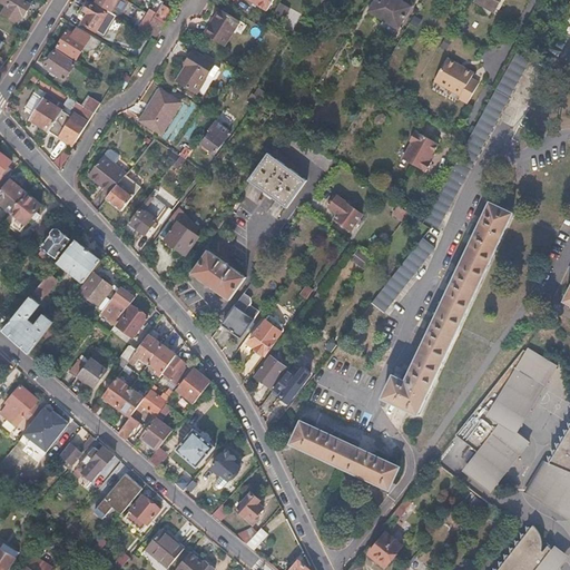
[(22,0),(0,0),(8,6),(2,15),(16,23),(20,17),(23,19),(31,6),(22,0)]
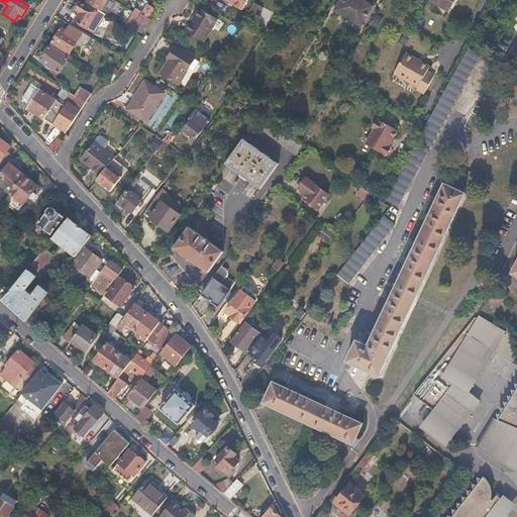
[(227,0),(242,9),(247,0),(227,0)]
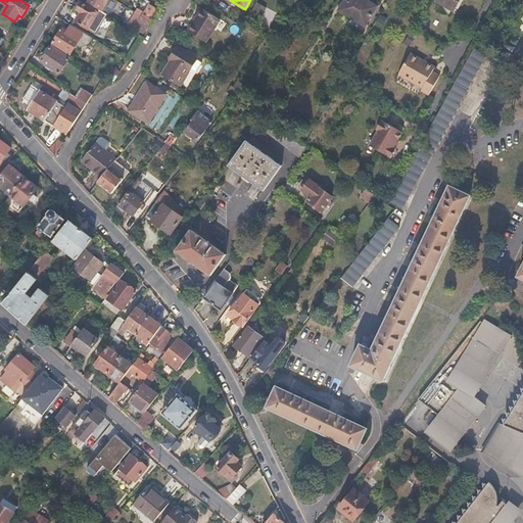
[(377,5),(369,0),(345,0),(340,9),(365,25),(377,5)]
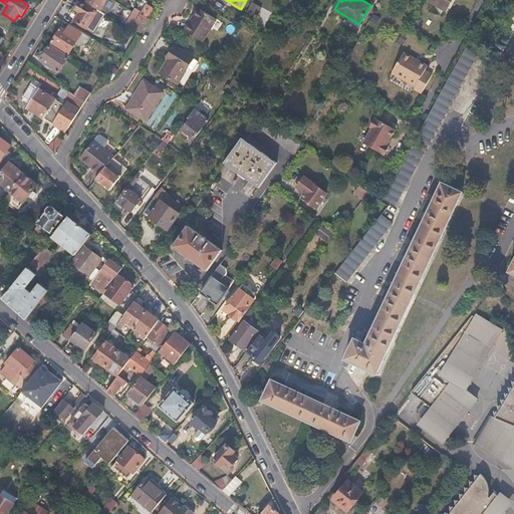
[(430,0),(430,1),(447,11),(453,0),(430,0)]
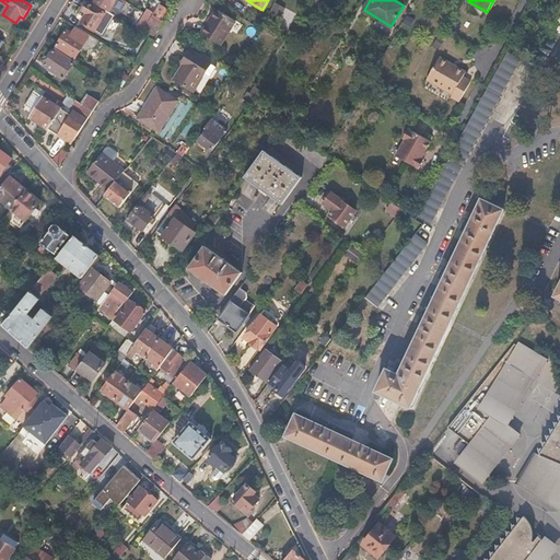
[(85,11),(89,14),(83,23),(95,31),(100,23),(107,27),(115,15),(107,11),(106,13),(90,2),(85,11)]
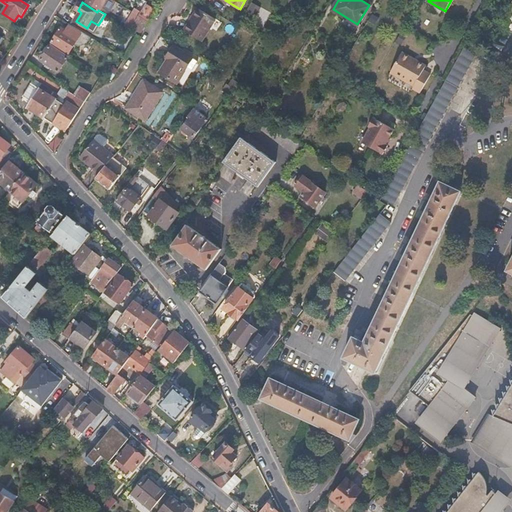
[(511,32),(511,3),(483,58),(495,65),(511,32)]
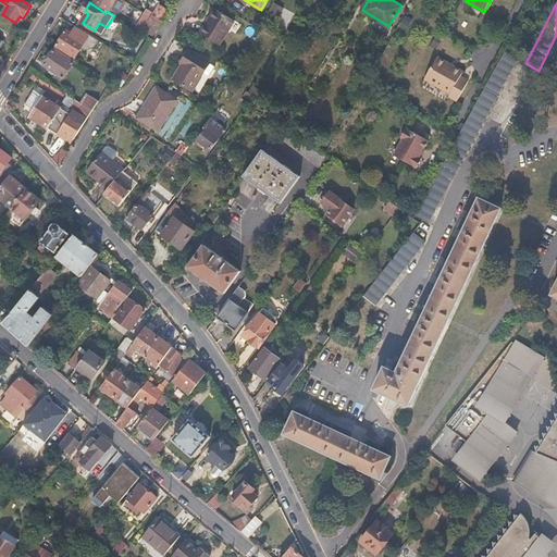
[(159,4),(153,13),(151,16),(162,23),(170,11),(159,4)]
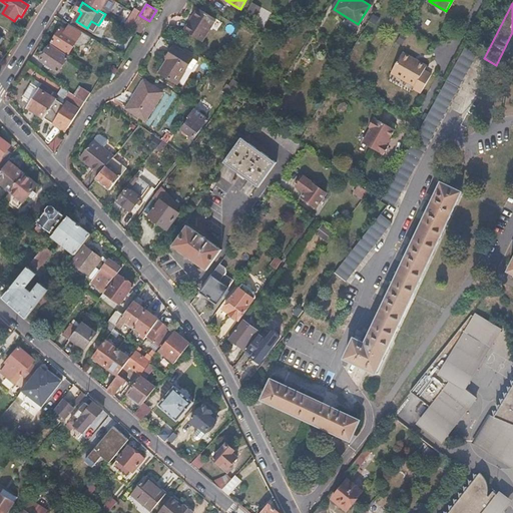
[(191,22),(189,21),(184,31),(202,41),(215,19),(199,9),(191,22)]
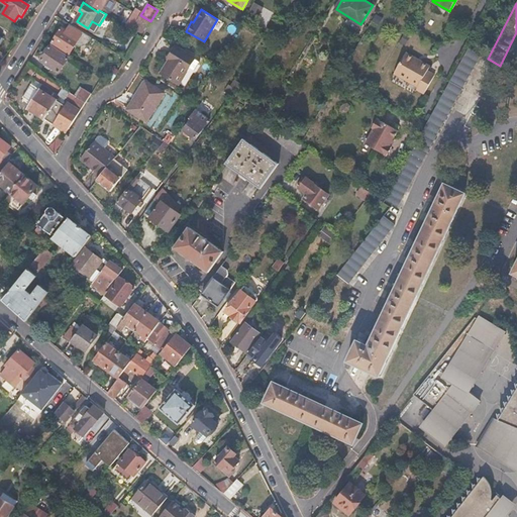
[(140,15),(138,19),(131,29),(141,35),(150,21),(140,15)]
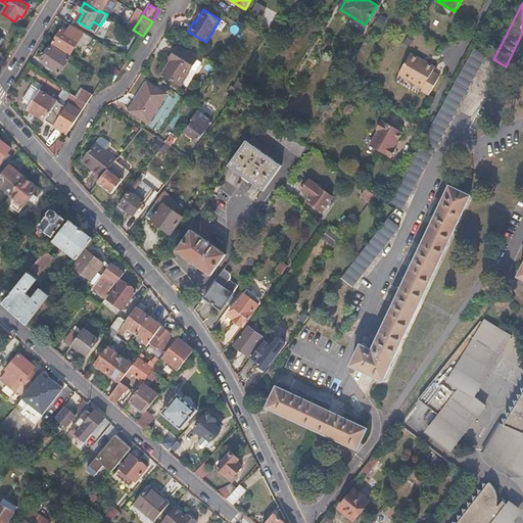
[(140,19),(134,16),(128,27),(133,30),(140,19)]
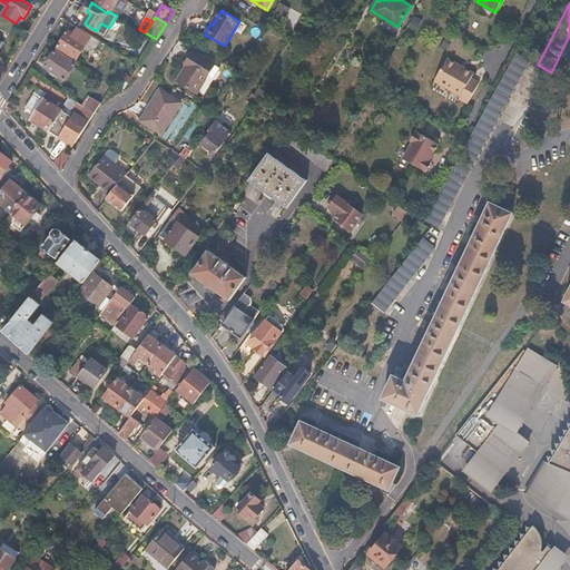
[(101,41),(78,27),(74,33),(69,30),(58,47),(77,59),(84,49),(87,51),(96,50),(101,41)]
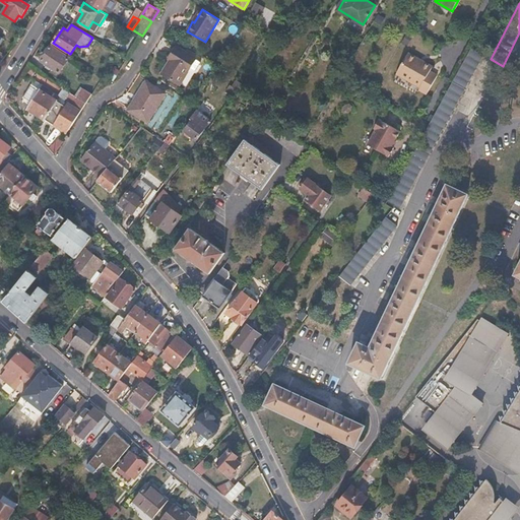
[(69,58),(51,46),(42,61),(60,73),(69,58)]
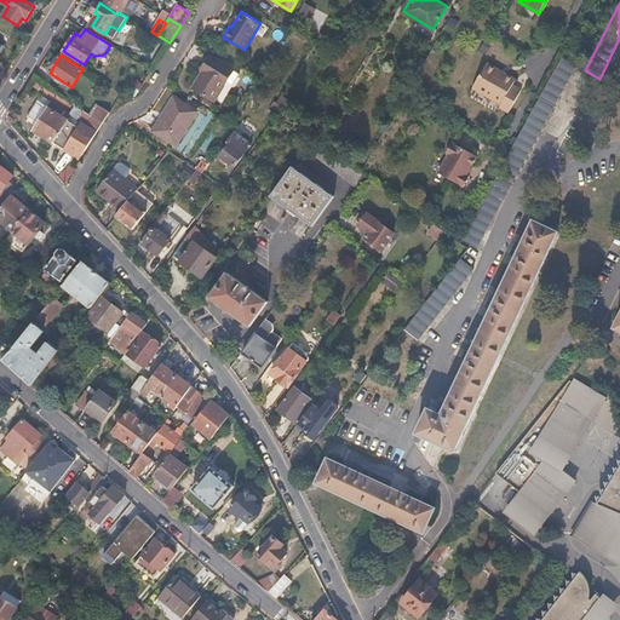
[(204,70),(205,72),(195,87),(214,99),(228,80),(233,84),(239,73),(212,57),(204,70)]
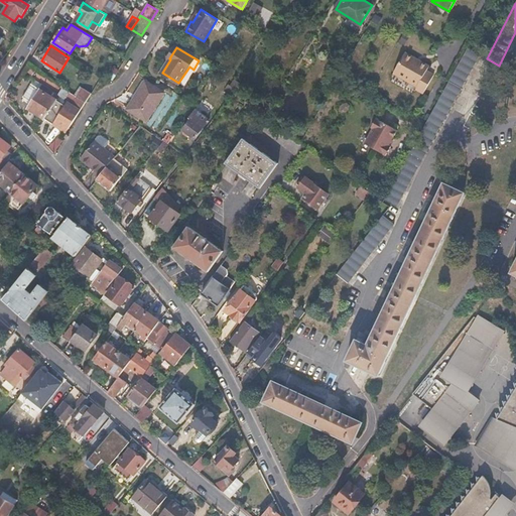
[(468,48),(452,78),(385,201),(398,207),(480,54),(468,48)]
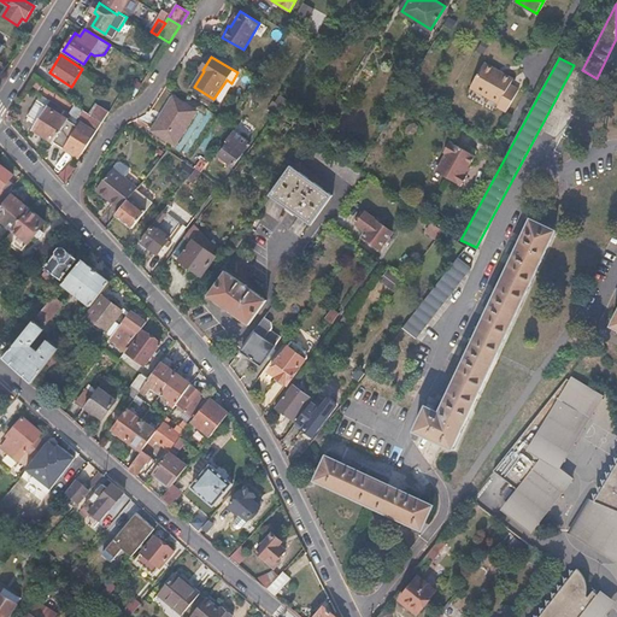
[(498,107),(506,112),(519,89),(511,84),(512,82),(513,80),(485,63),(470,88),(499,104),(498,107)]
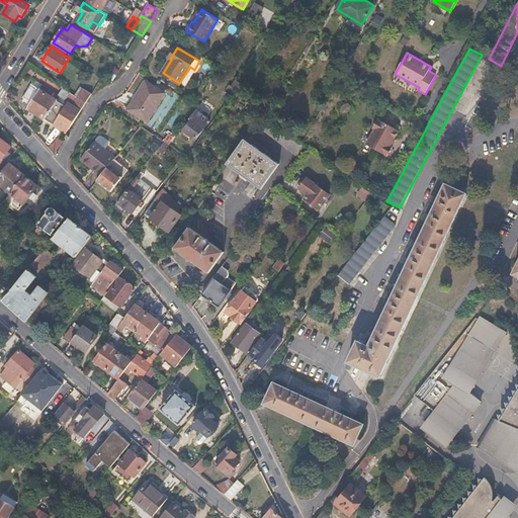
[(119,71),(114,68),(107,79),(112,82),(119,71)]
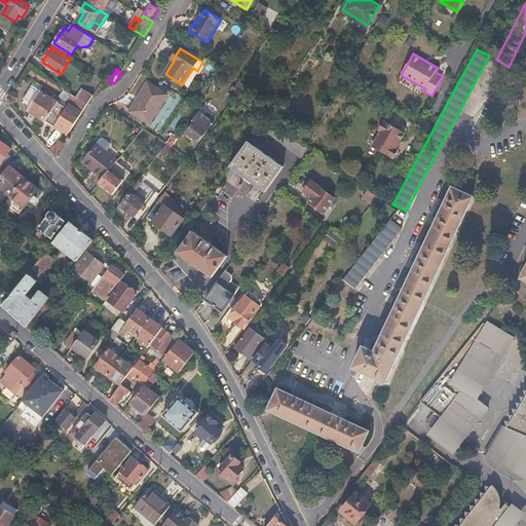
[(167,96),(148,83),(129,113),(149,125),(167,96)]
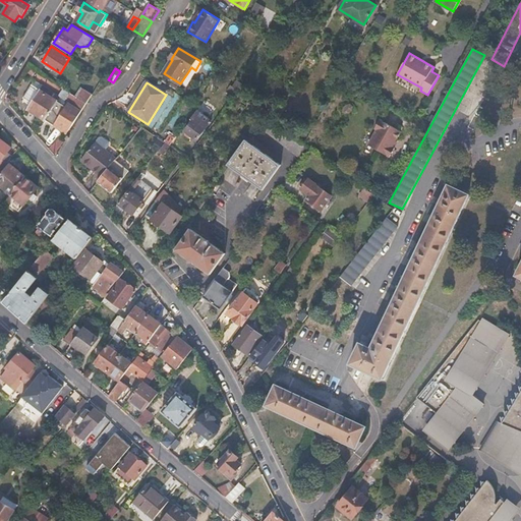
[(93,94),(83,88),(77,97),(87,103),(93,94)]
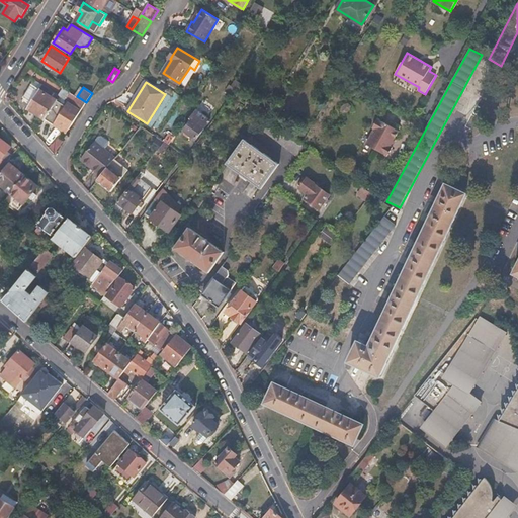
[(39,89),(28,108),(45,119),(46,118),(68,133),(86,102),(77,96),(72,104),(67,102),(65,100),(63,103),(39,89)]
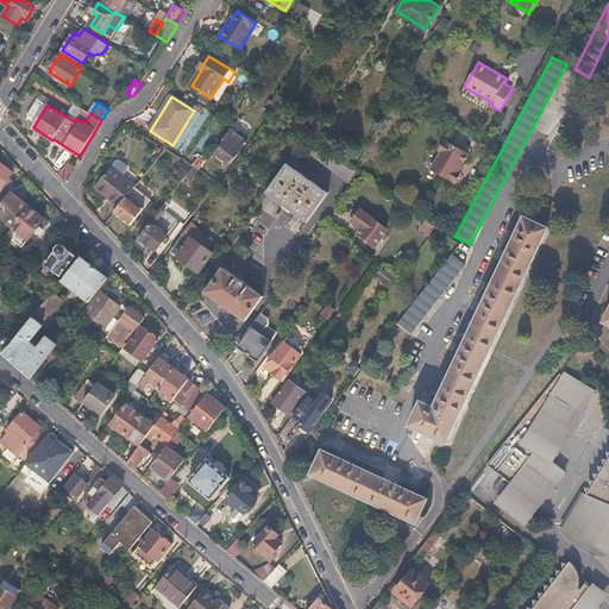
[(88,112),(86,110),(79,120),(85,123),(90,113),(88,112)]
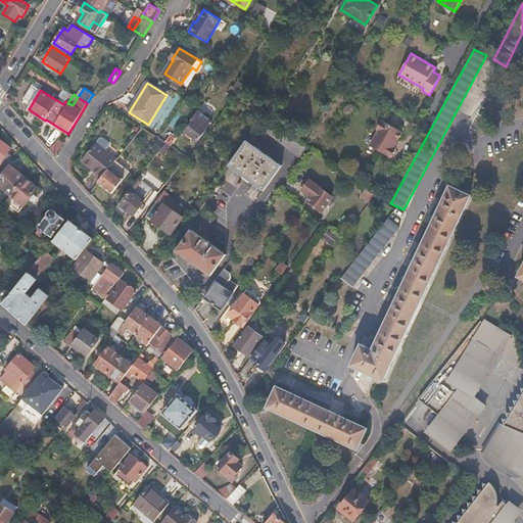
[(191,120),(194,122),(187,131),(198,139),(211,121),(197,110),(191,120)]
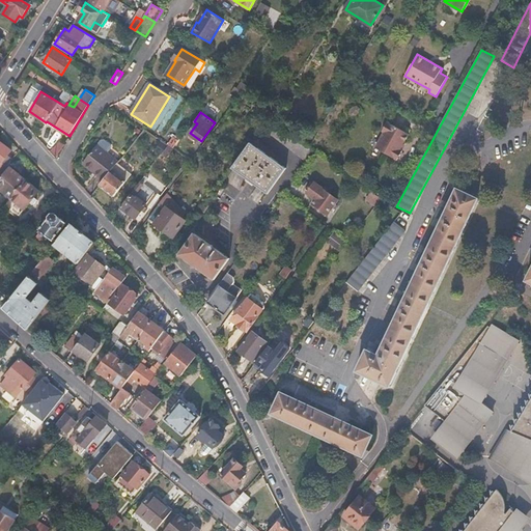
[(383,131),(386,133),(376,147),(398,160),(403,150),(401,149),(410,134),(388,121),(383,131)]
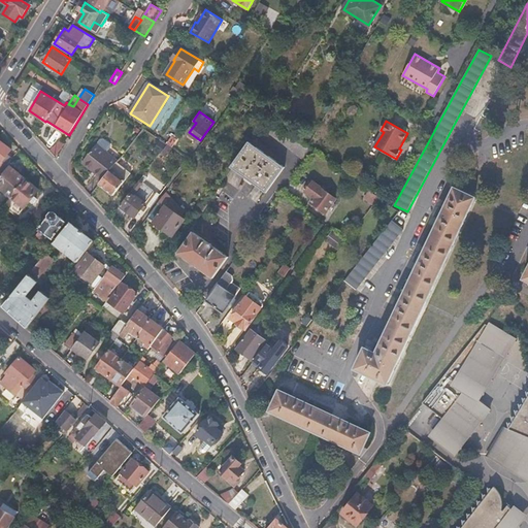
[(100,140),(96,145),(106,154),(110,147),(110,144),(104,139),(100,140)]
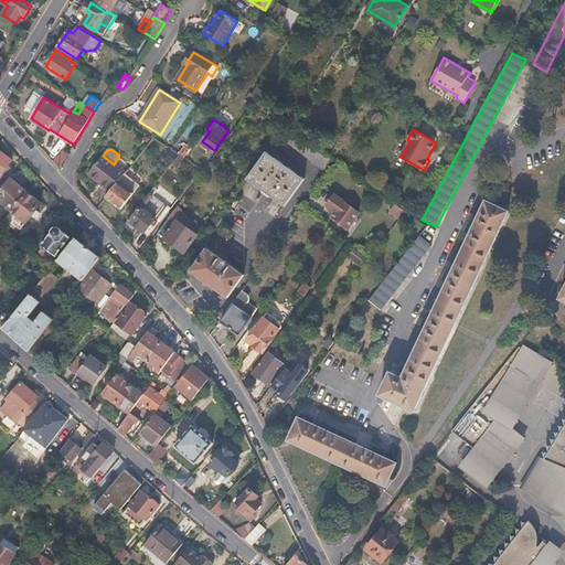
[(12,161),(0,150),(0,185),(6,179),(1,174),(12,161)]
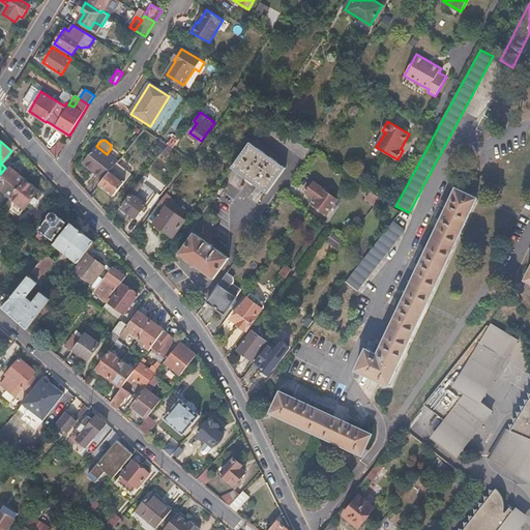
[(285,168),(251,143),(232,168),(267,193),(285,168)]
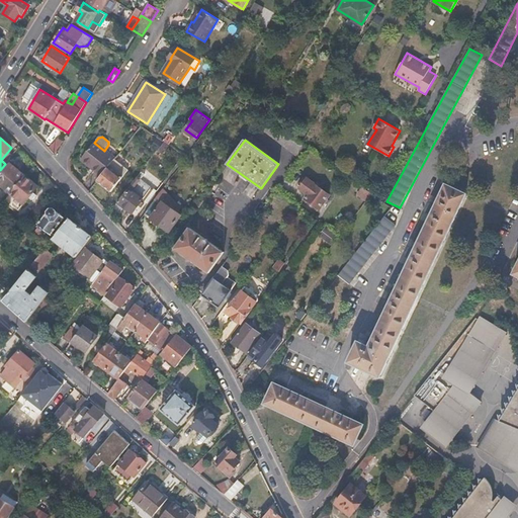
[(104,151),(94,143),(81,160),(101,176),(115,159),(104,151)]
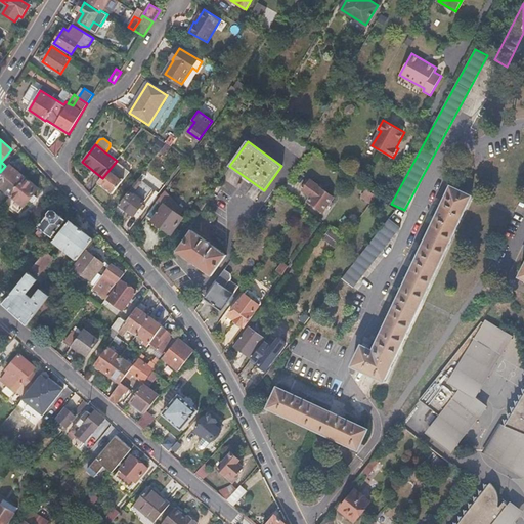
[(130,171),(117,161),(102,178),(99,183),(113,193),(130,171)]
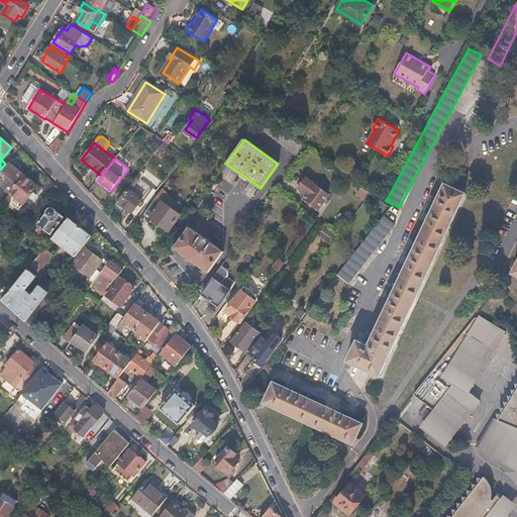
[(10,163),(0,175),(0,182),(12,193),(26,176),(10,163)]
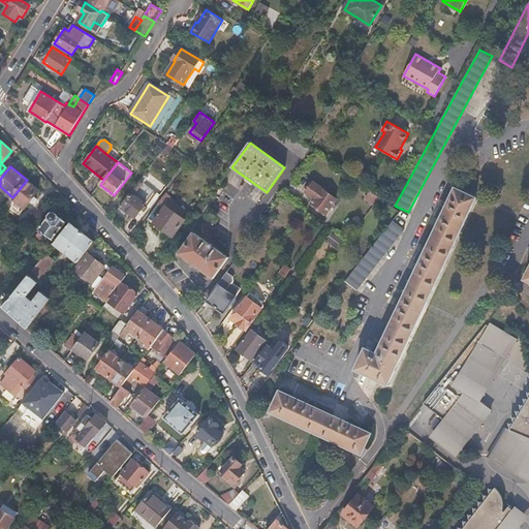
[(149,178),(146,175),(120,207),(135,217),(155,191),(145,183),(149,178)]
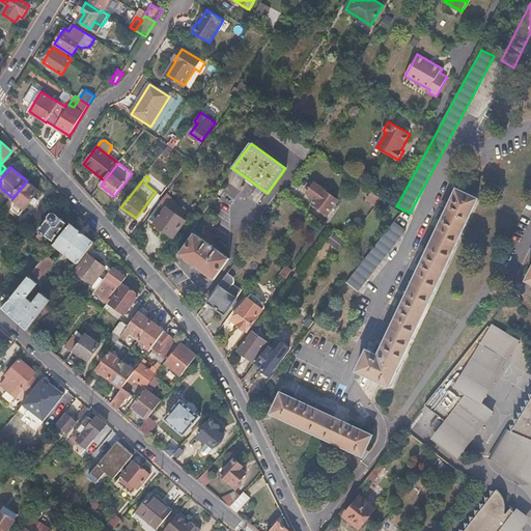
[(39,192),(27,180),(12,198),(6,204),(20,216),(39,192)]
